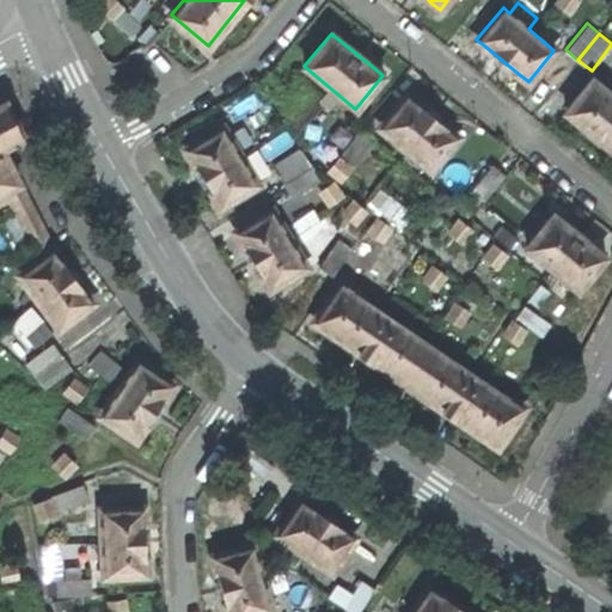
[(611,151),(611,96),(591,79),(564,112),(571,118),(607,147),(611,151)]
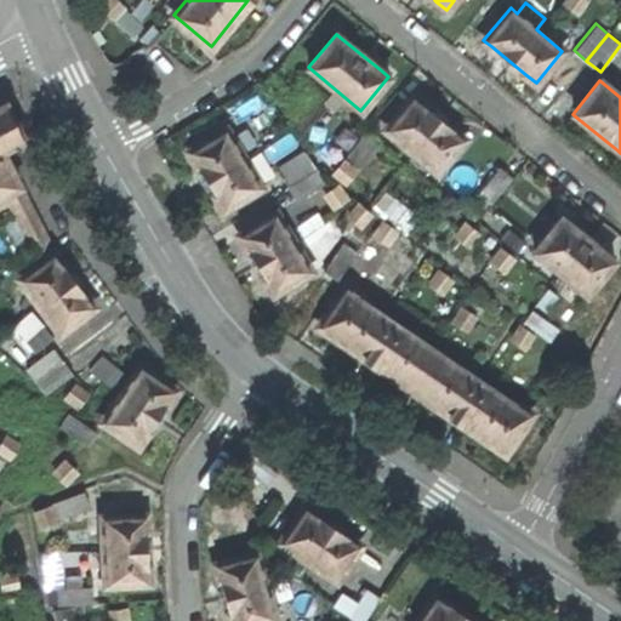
[(295,121),(309,112),(291,90),(279,101),(295,121)]
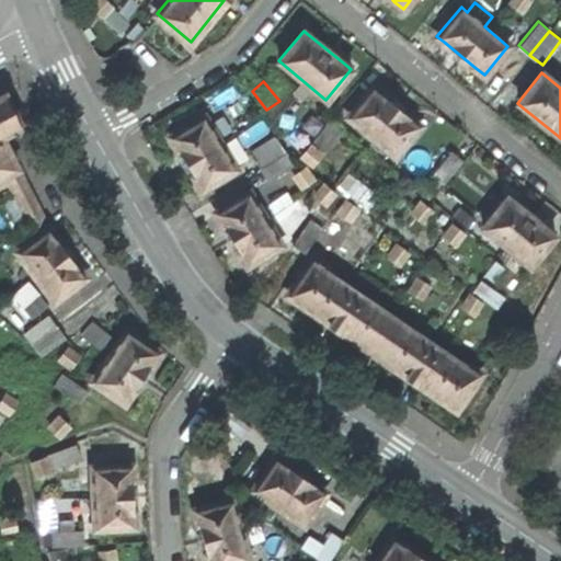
[(301,99),(308,90),(300,83),(293,91),(301,99)]
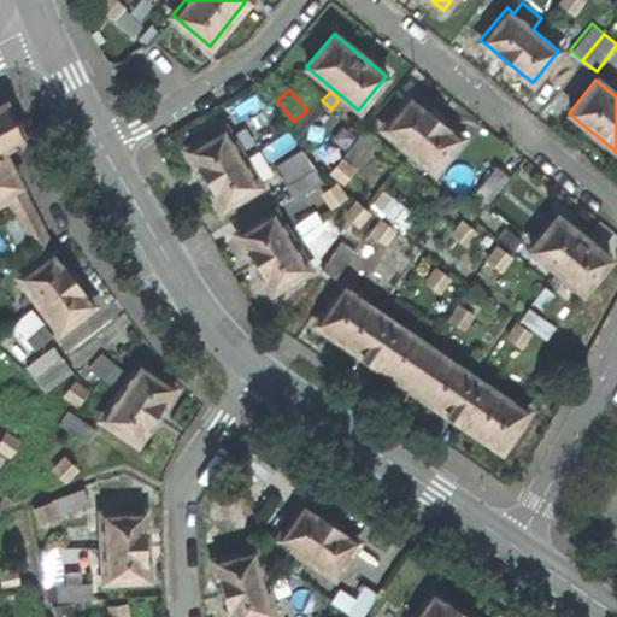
[(409,95),(382,128),(435,170),(460,137),(452,130),(416,100),(409,95)]
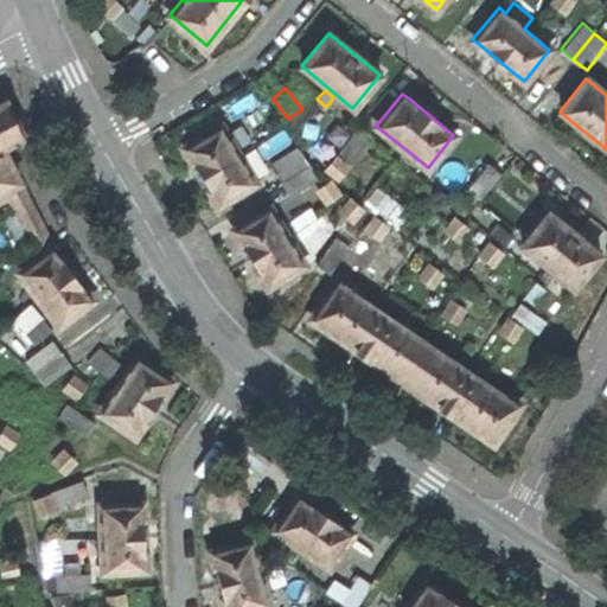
[(34,240),(46,232),(11,159),(32,148),(20,126),(7,101),(0,103),(0,200),(12,195),(34,240)]
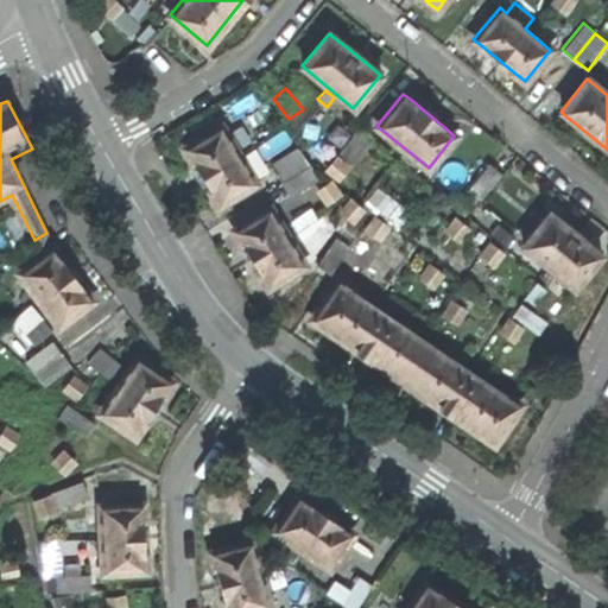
[(220,126),(184,147),(190,158),(210,191),(219,204),(254,183),(220,126)]
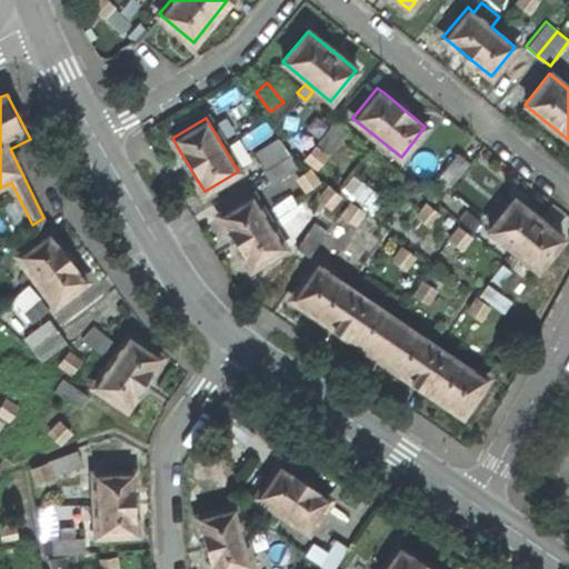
[(317,143),(328,152),(348,128),(337,119),(317,143)]
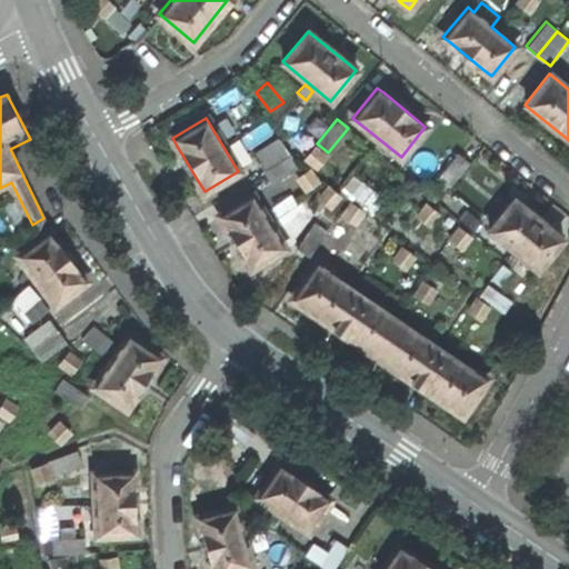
[(252,153),(262,170),(289,153),(279,137),(252,153)]
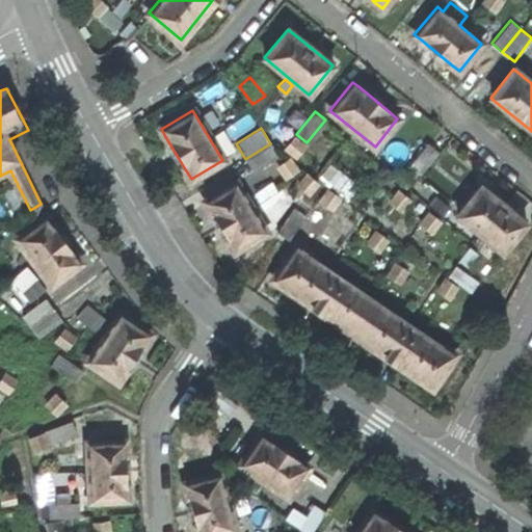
[(408,165),(420,175),(436,152),(426,143),(408,165)]
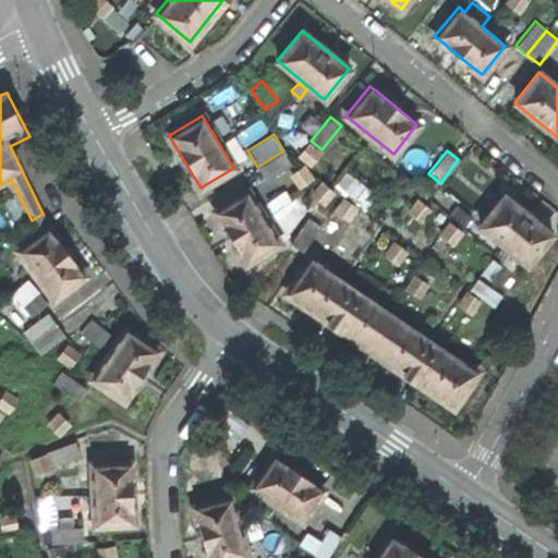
[(284,152),(258,168),(265,179),(291,164),(284,152)]
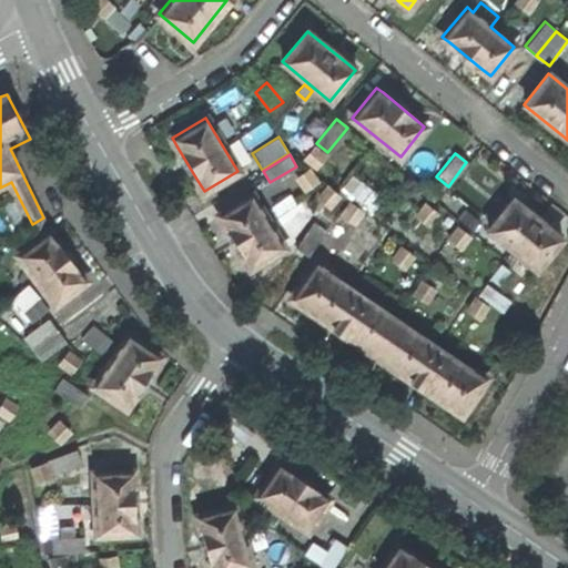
[(307,163),(298,169),(311,189),(320,183),(307,163)]
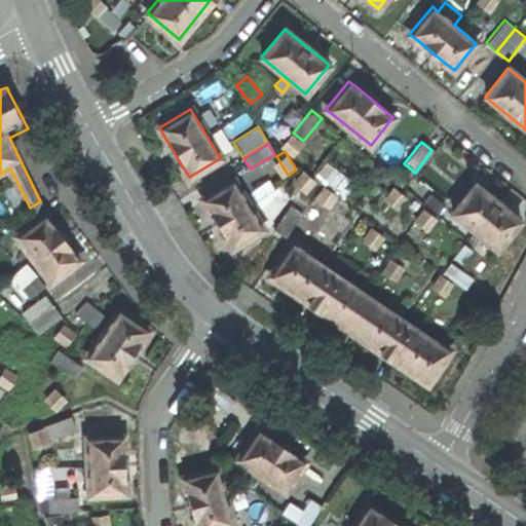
[(318,173),(331,183),(339,173),(327,161),(318,173)]
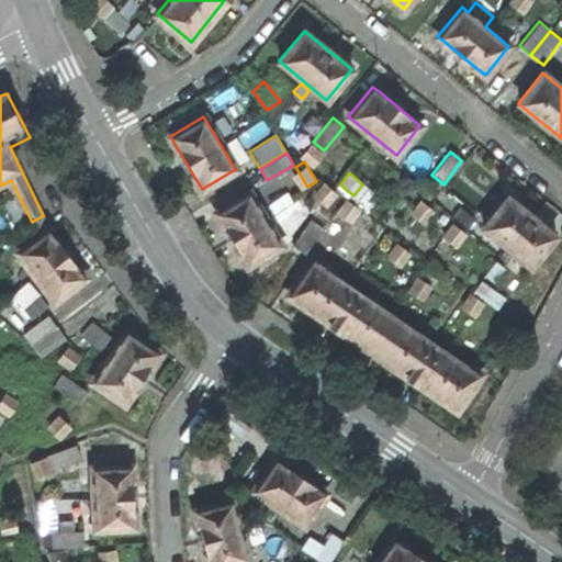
[(247,265),(280,245),(249,192),(215,212),(221,222),(239,251),(247,265)]
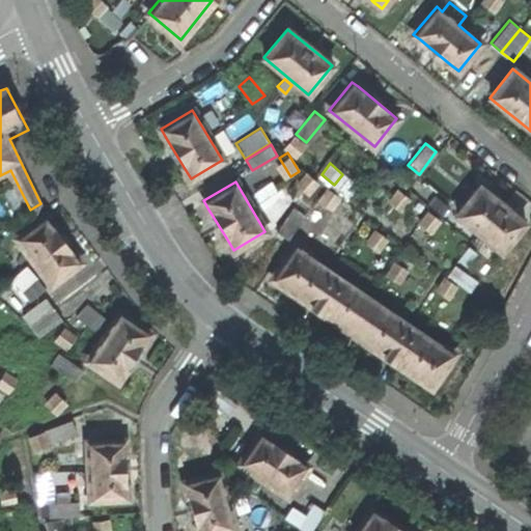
[(501,251),(524,223),(516,216),(486,192),(479,186),(455,214),(471,227),(465,234),(476,245),(483,236),(501,251)]
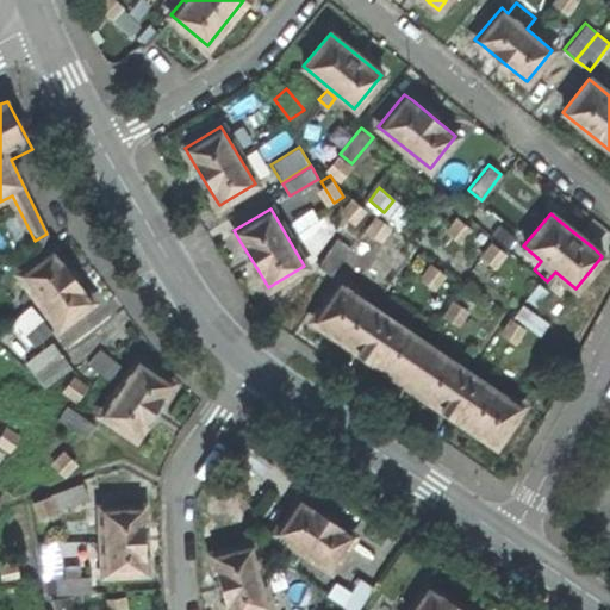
[(327,225),(321,216),(298,231),(303,242),(327,225)]
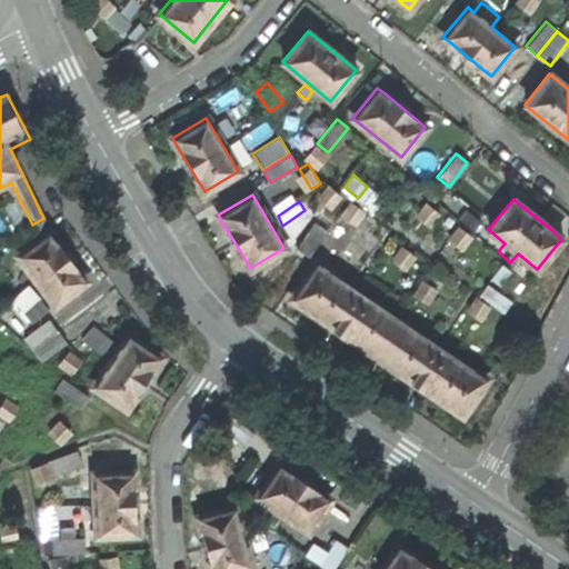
[(329,233),(338,241),(361,211),(350,202),(329,233)]
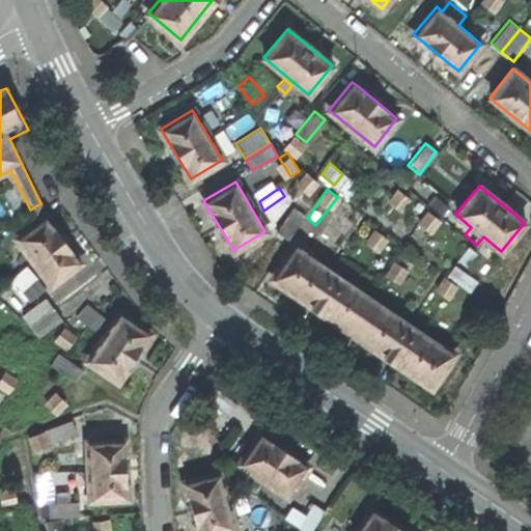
[(304,215),(292,207),(276,231),(287,240),(304,215)]
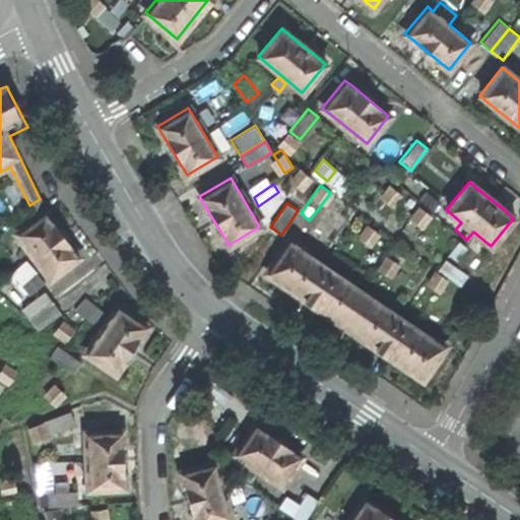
[(18,233),(52,278),(80,256),(71,244),(51,217),(46,211),(18,233)]
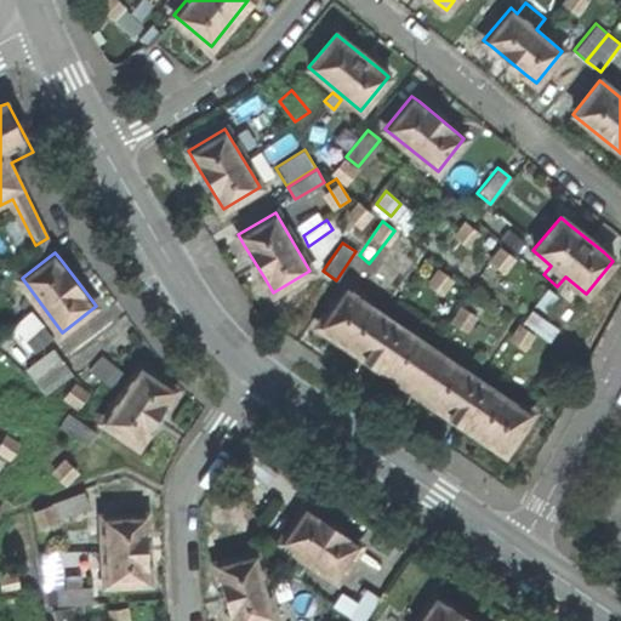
[(503,453),(531,412),(516,402),(513,403),(360,300),(362,297),(346,286),(318,326),(370,362),(466,427),(503,453)]
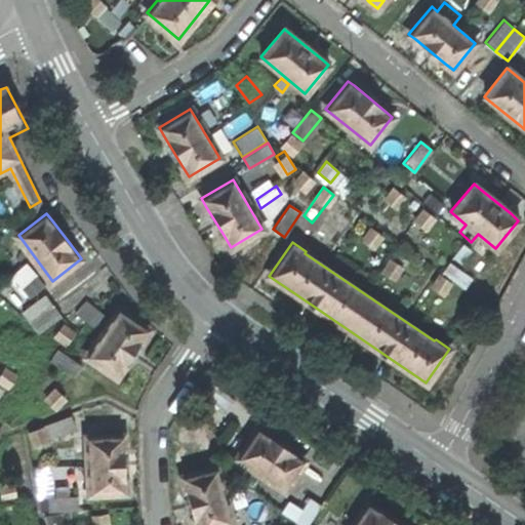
[(463,289),(472,278),(449,261),(441,273),(463,289)]
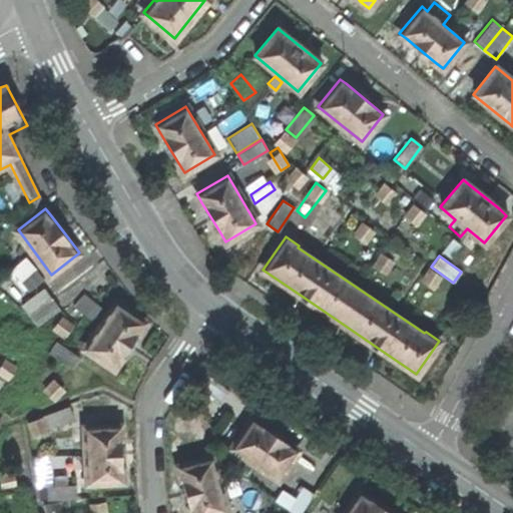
[(21,279),(35,268),(28,259),(13,271),(21,279)]
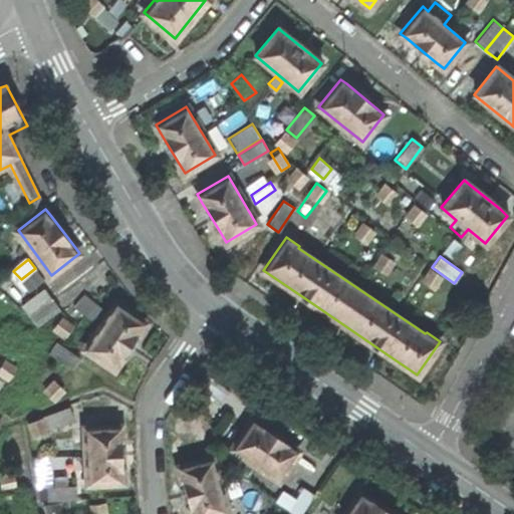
[(462,290),(454,283),(432,267),(428,264),(418,278),(453,304),(462,290)]
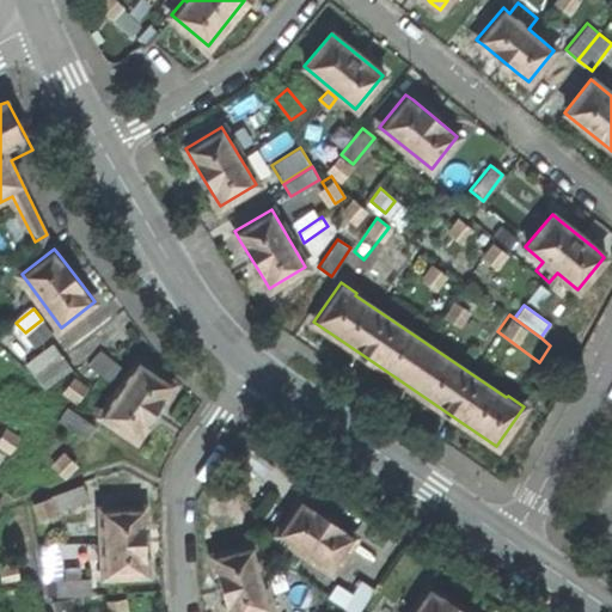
[(26,362),(36,375),(62,356),(53,343),(26,362)]
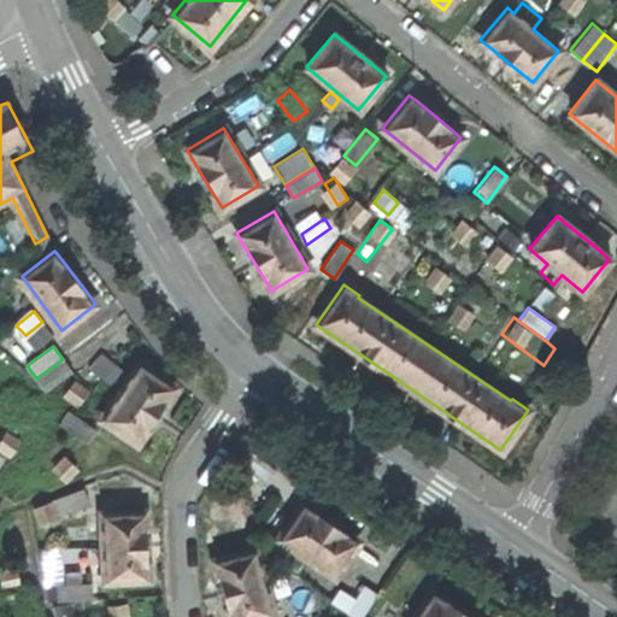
[(574,363),(557,348),(546,363),(564,376),(574,363)]
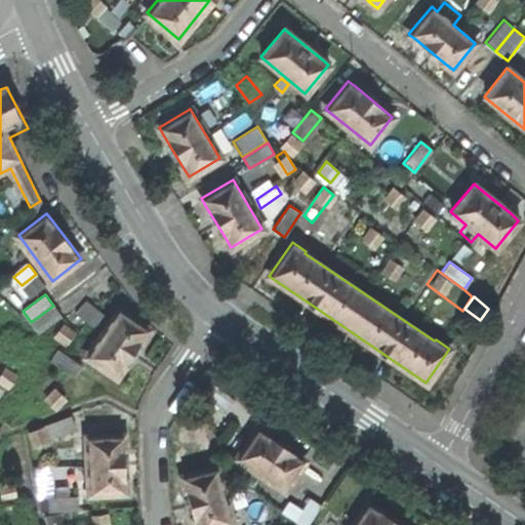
[(78,315),(98,328),(107,317),(86,303),(78,315)]
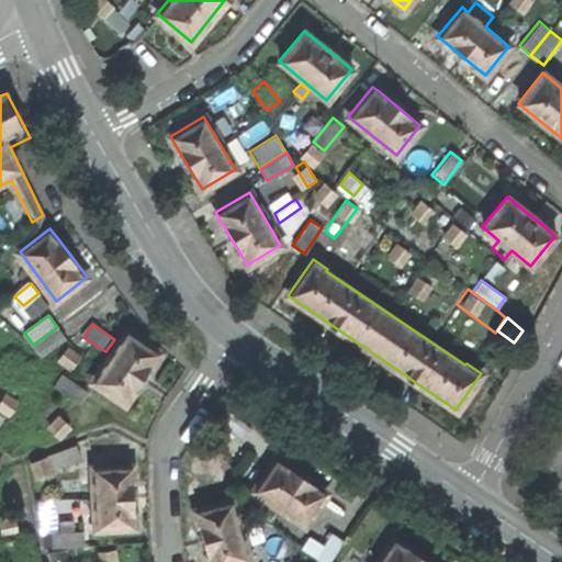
[(41,357),(66,339),(57,327),(33,345),(41,357)]
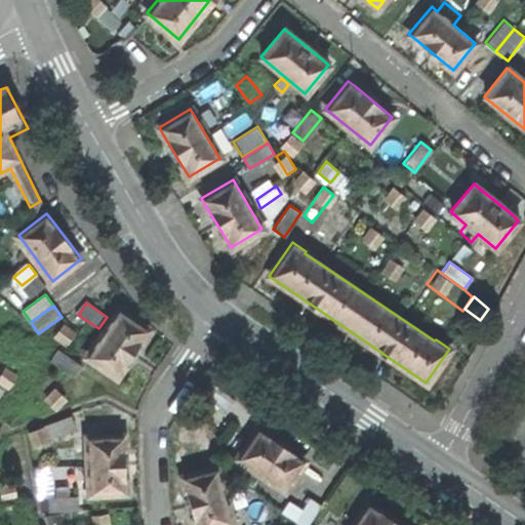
[(87,356),(117,376),(125,365),(143,338),(150,329),(120,309),(87,356)]
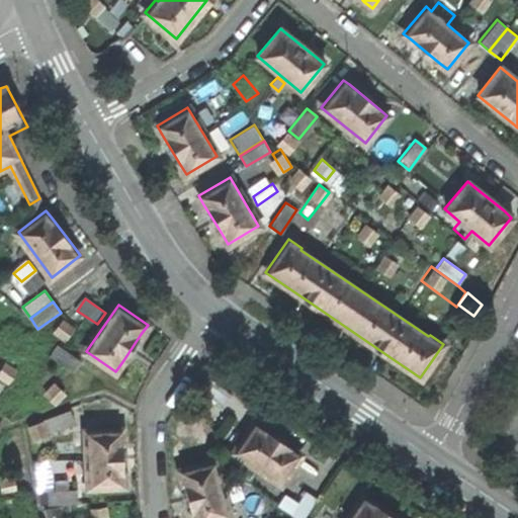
[(74,372),(81,361),(58,345),(50,356),(74,372)]
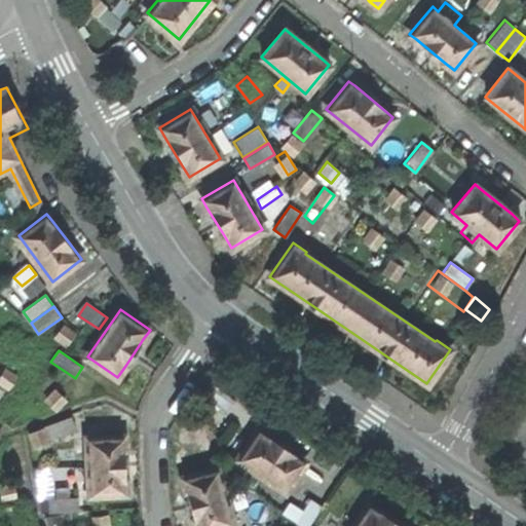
[(44,427),(49,441),(77,431),(72,417),(44,427)]
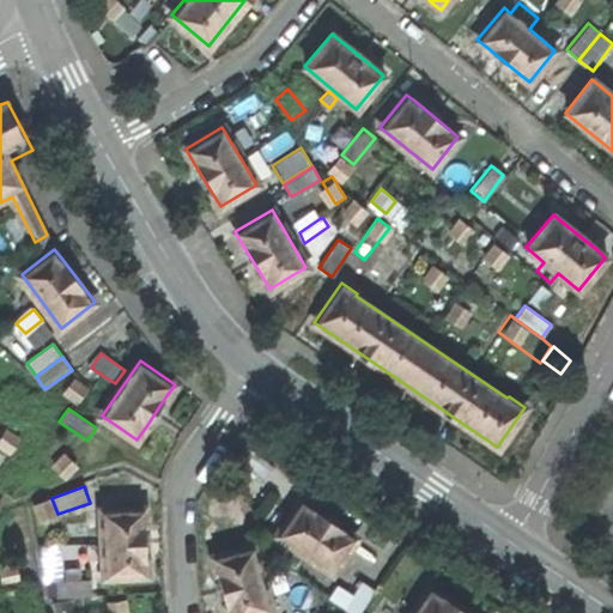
[(278,534),(332,571),(356,536),(346,530),(311,507),(302,499),(278,534)]
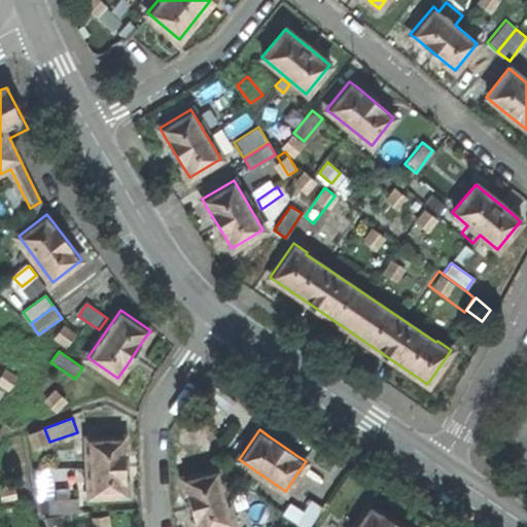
[(125,436),(89,438),(91,495),(127,494),(126,479),(125,451),(125,436)]
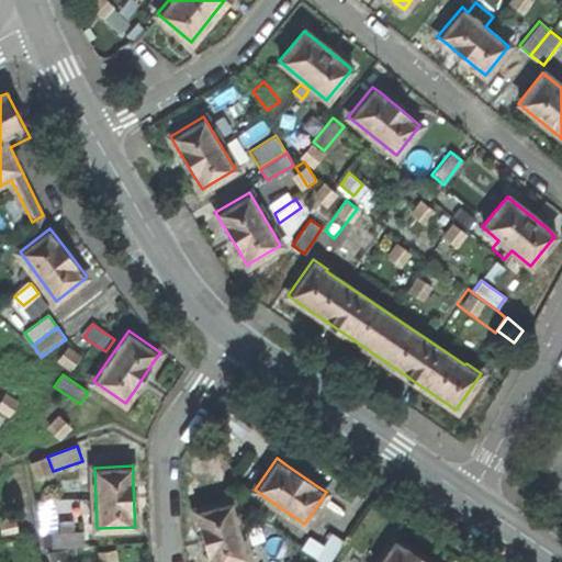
[(36,497),(49,497),(47,475),(35,476),(36,497)]
